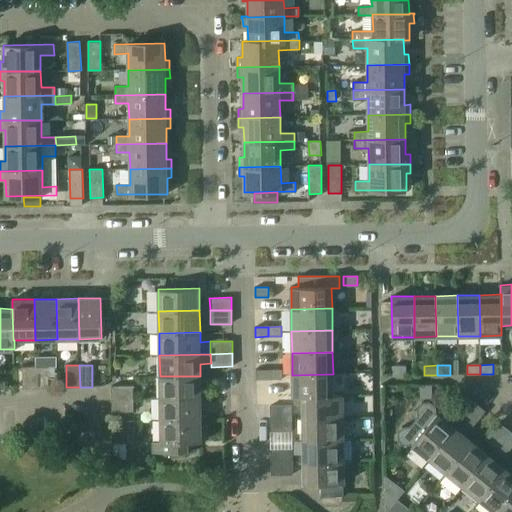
[(36,388),(35,366),(23,366),(23,388),(36,388)]
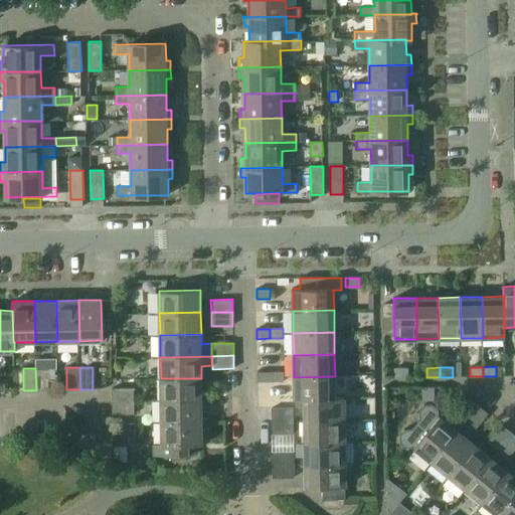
[(48,368),(35,368),(36,390),(49,390),(48,368)]
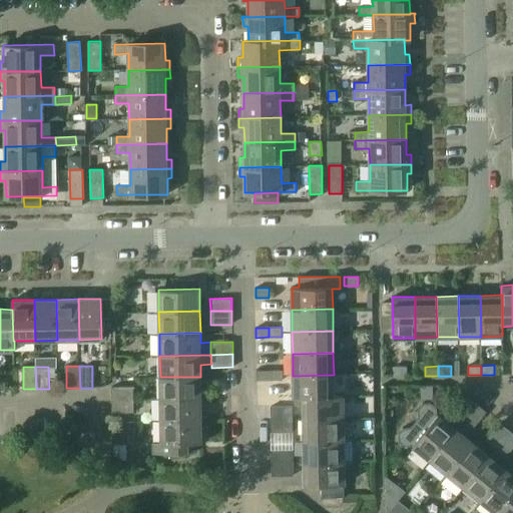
[(393,367),(394,376),(407,376),(407,367),(393,367)]
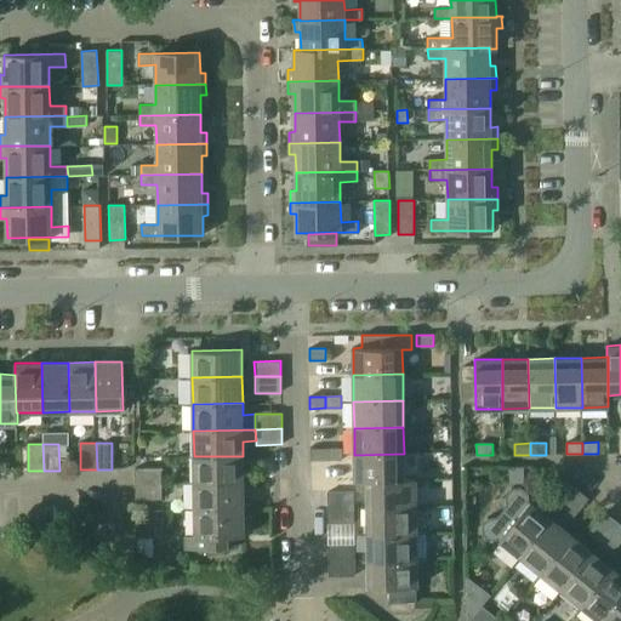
[(342,448),(326,449),(326,460),(342,460),(342,448)]
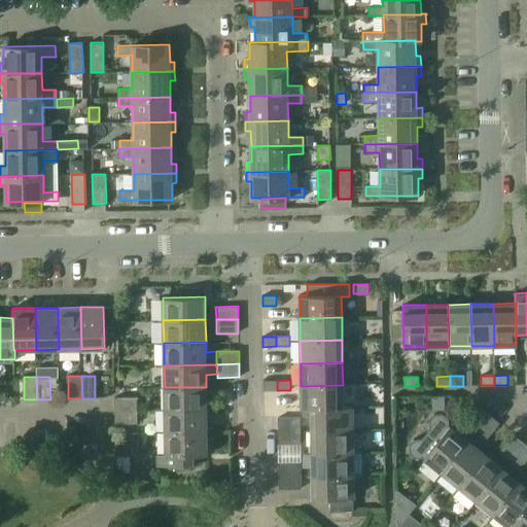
[(277,390),(277,381),(264,381),(264,390),(277,390)]
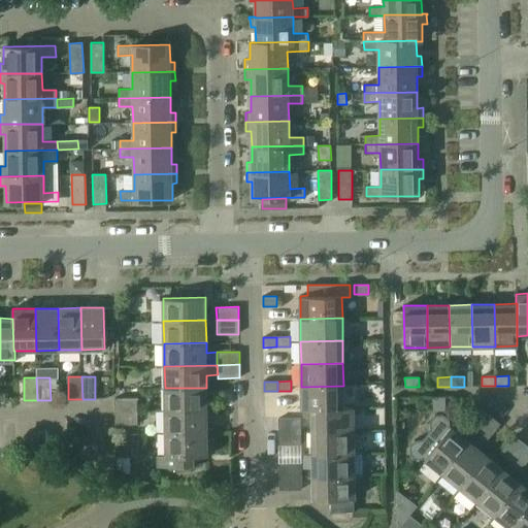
[(301,409),(311,408),(343,408),(343,386),(301,387),(301,409)]
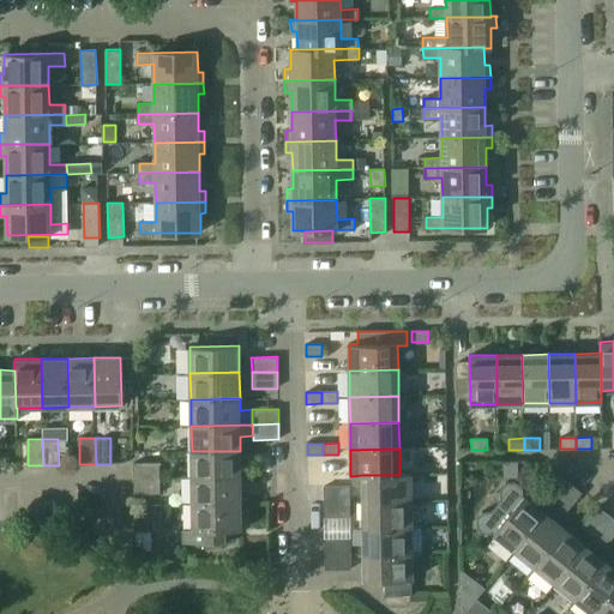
[(192,451),(192,477),(241,476),(240,451),(192,451)]
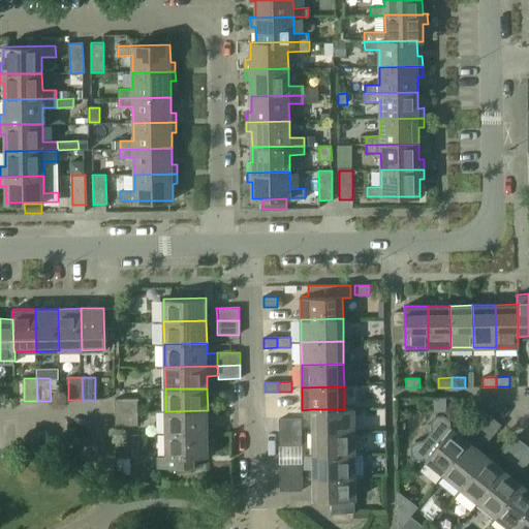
[(434,411),(446,411),(446,398),(434,398),(434,411)]
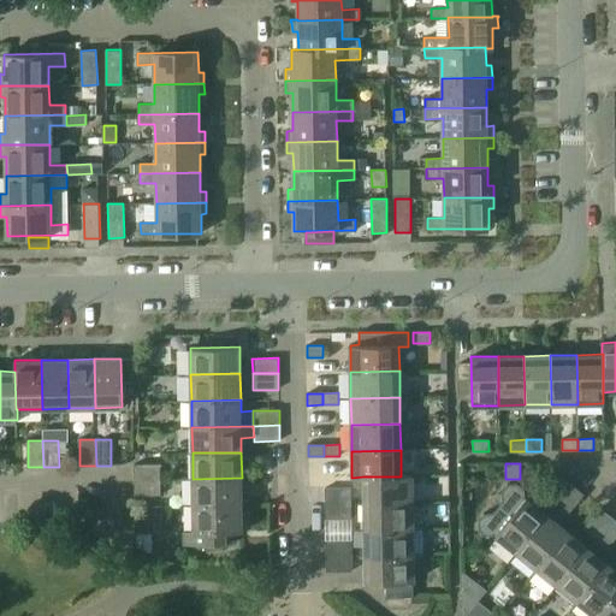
[(135,465),(135,480),(161,479),(160,465),(135,465)]
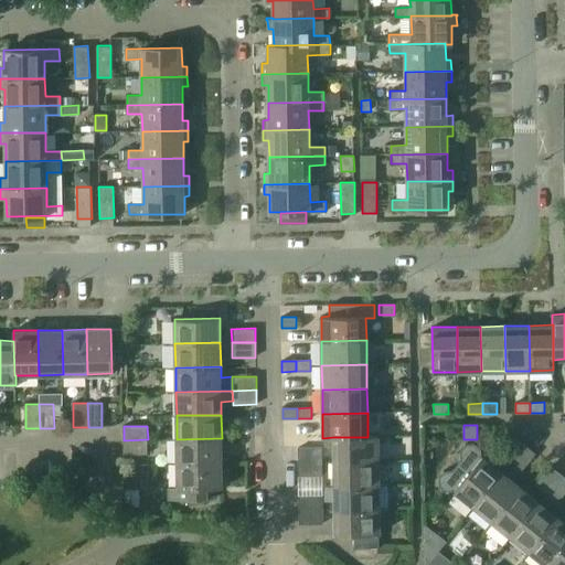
[(498,455),(509,464),(524,445),(513,436),(498,455)]
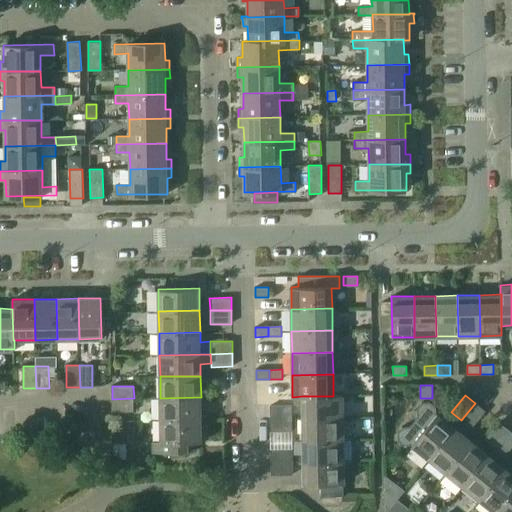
[(302,396),(302,418),(343,418),(343,396),(333,396),(302,396)]
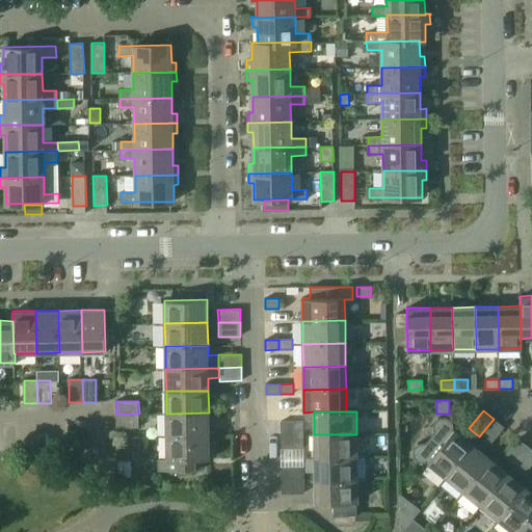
[(166,414),(166,436),(209,435),(209,413),(166,414)]
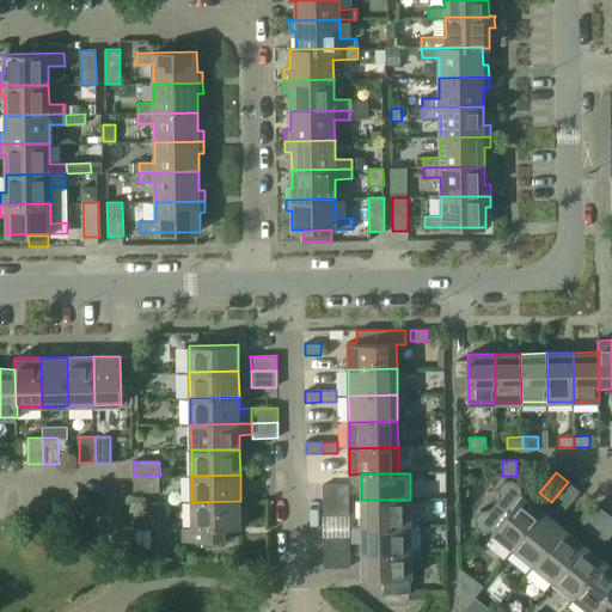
[(160,476),(134,477),(134,493),(160,493),(160,476)]
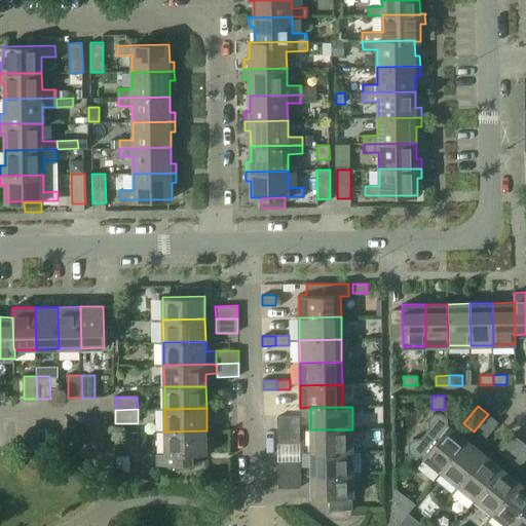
[(423,458),(441,473),(467,440),(448,424),(448,417),(442,412),(434,413),(428,419),(429,427),(421,438),(413,438),(408,444),(409,452),(415,457),(423,458)]
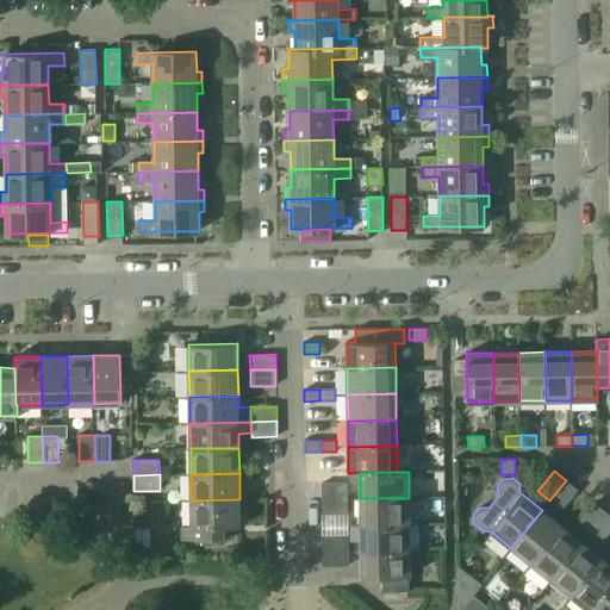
[(566,480),(549,500),(562,510),(578,490),(566,480)]
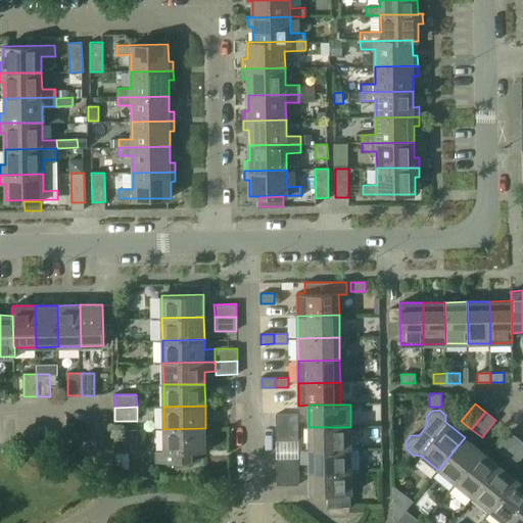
[(276,415),(276,428),(298,428),(298,414),(276,415)]
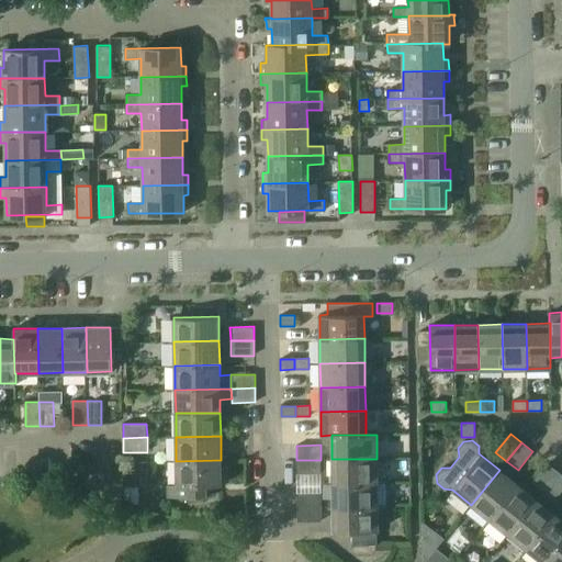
[(332,459),(333,483),(377,482),(377,459),(332,459)]
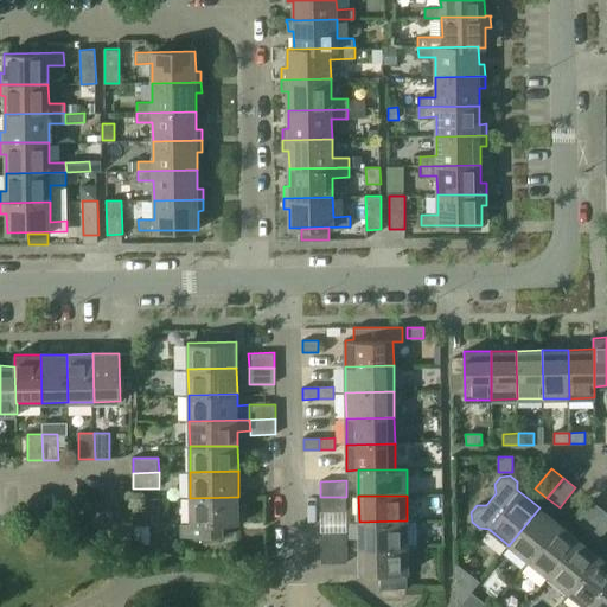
[(238,497),(190,498),(191,523),(181,523),(181,536),(230,536),(229,524),(238,523),(238,497)]
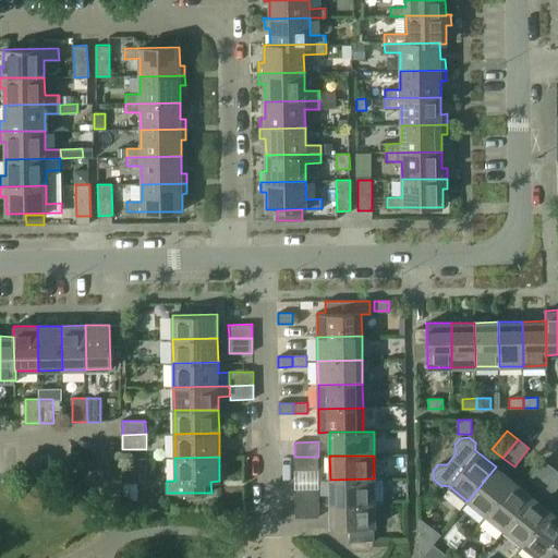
[(318,457),(294,457),(294,471),(319,470),(318,457)]
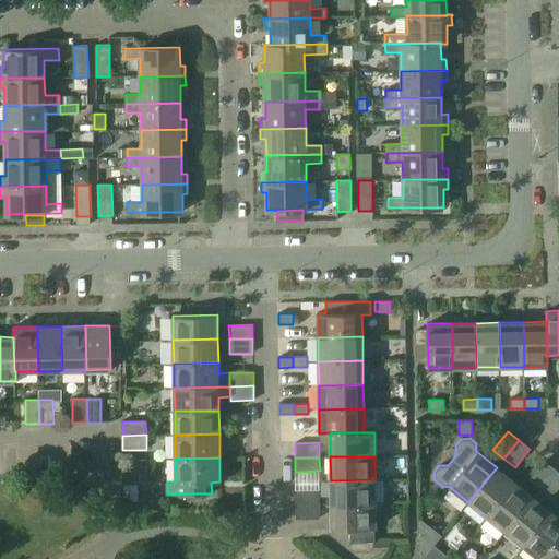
[(530,479),(540,488),(556,470),(545,461),(530,479)]
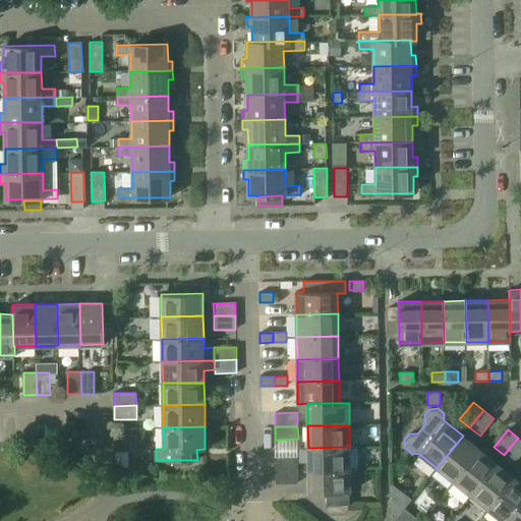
[(437,468),(454,481),(480,449),(463,436),(437,468)]
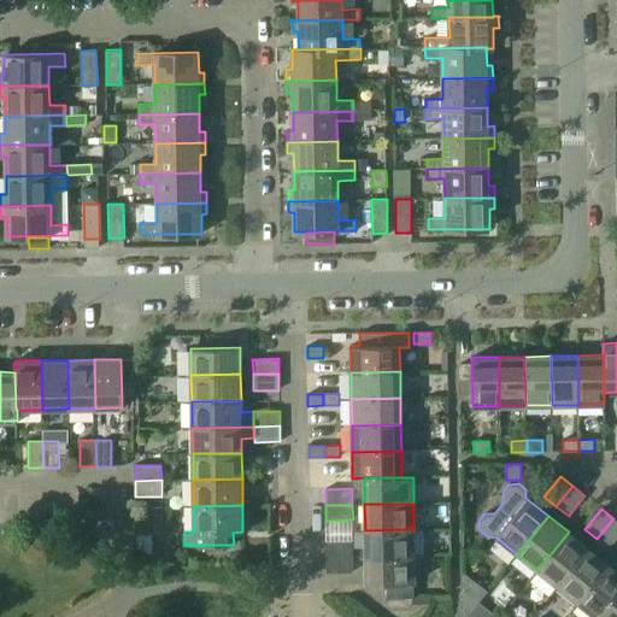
[(162,518),(135,518),(136,546),(136,547),(151,554),(151,534),(162,534),(162,518)]
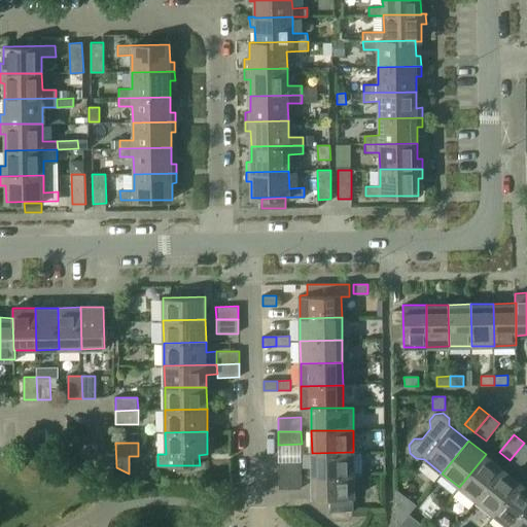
[(526,445),(524,443),(510,460),(520,468),(526,459),(526,445)]
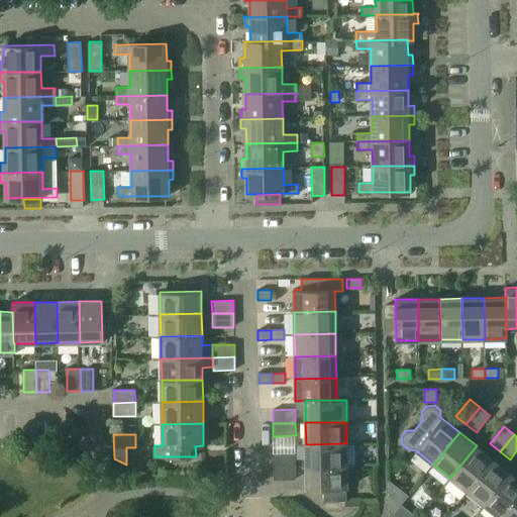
[(306,444),(306,467),(347,466),(356,466),(356,443),(346,443),(306,444)]
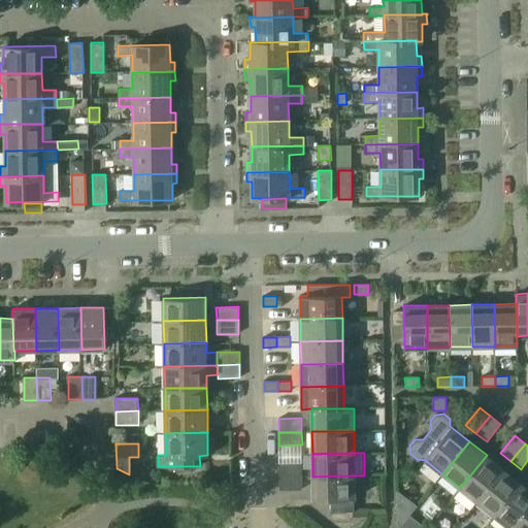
[(460,488),(477,502),(504,469),(487,455),(460,488)]
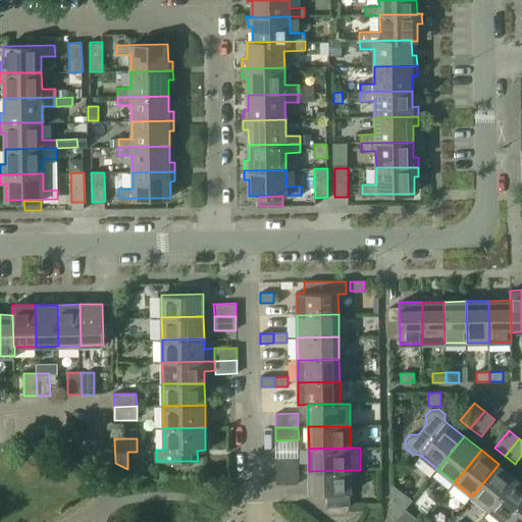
[(276,458),(276,471),(299,471),(299,457),(276,458)]
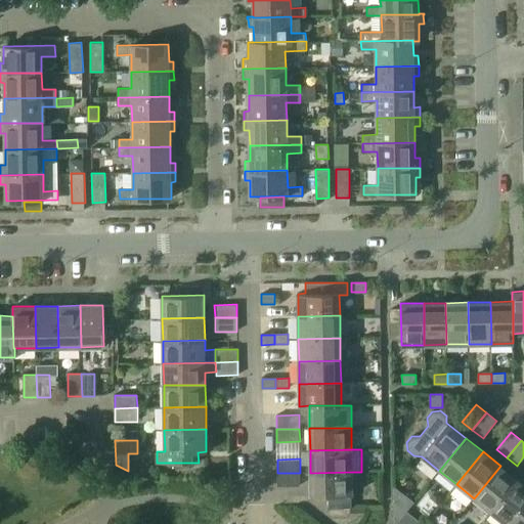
[(474,498),(491,513),(518,479),(500,466),(474,498)]
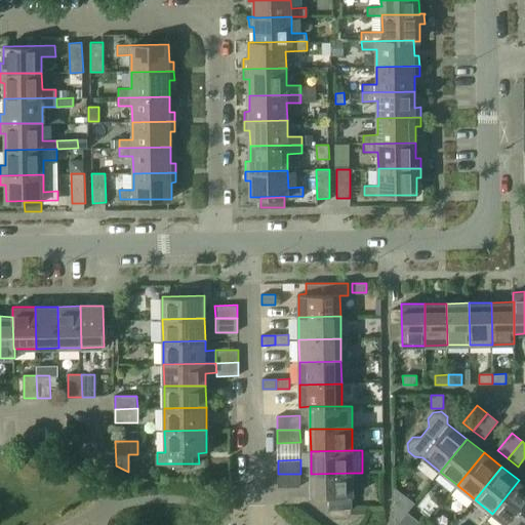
[(353,473),(311,474),(311,496),(328,495),(328,509),(352,509),(352,495),(353,495),(353,473)]
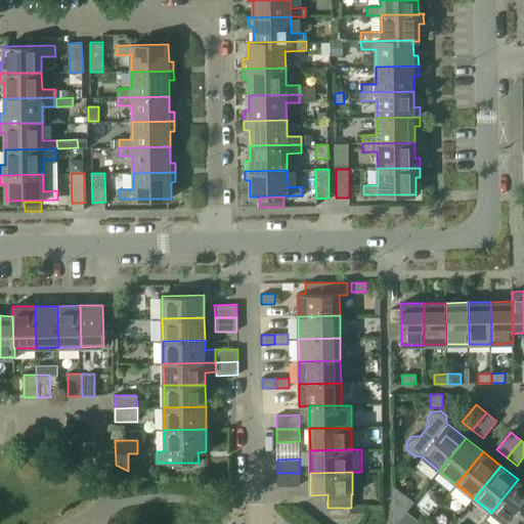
[(300,473),(277,473),(277,486),(301,485),(300,473)]
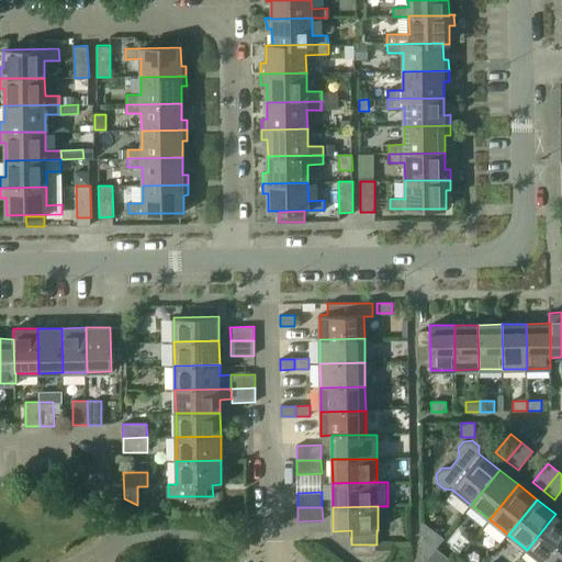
[(527,550),(542,561),(547,561),(561,543),(561,519),(555,514),(527,550)]
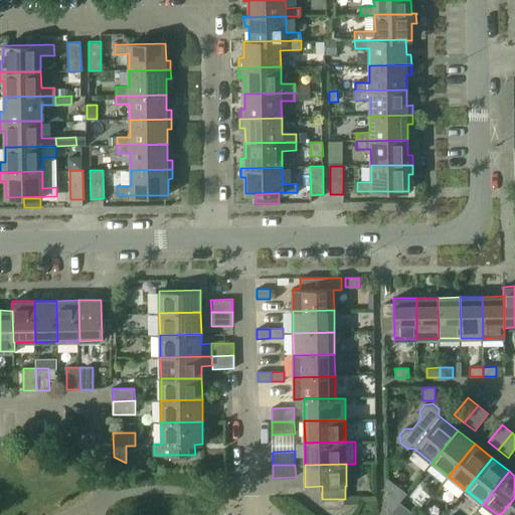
[(514,514),(514,498),(501,514),(514,514)]
